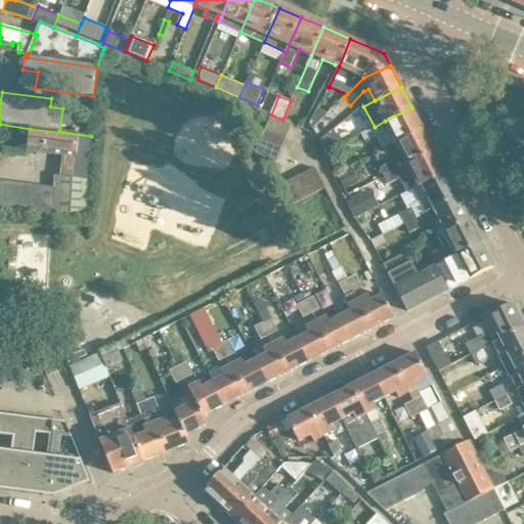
[(385,121),(396,142),(423,129),(411,107),(385,121)]
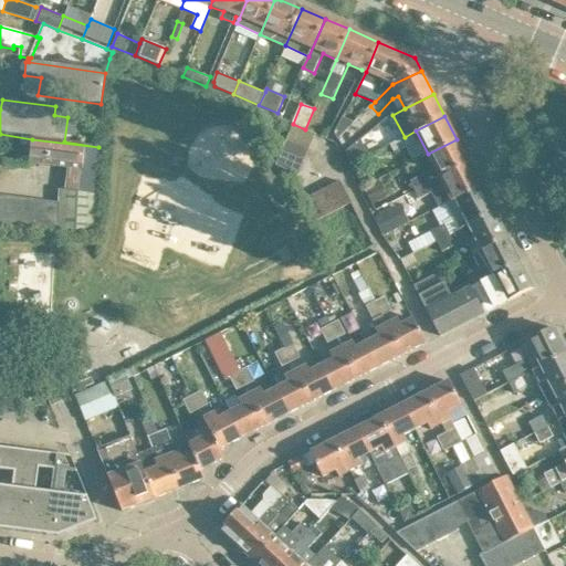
[(342,118),(335,134),(337,138),(352,124),(342,118)]
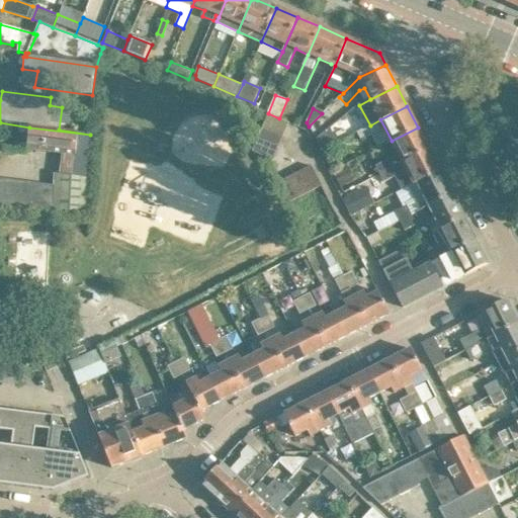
[(288,121),(279,118),(268,113),(264,123),(262,126),(283,135),(288,121)]
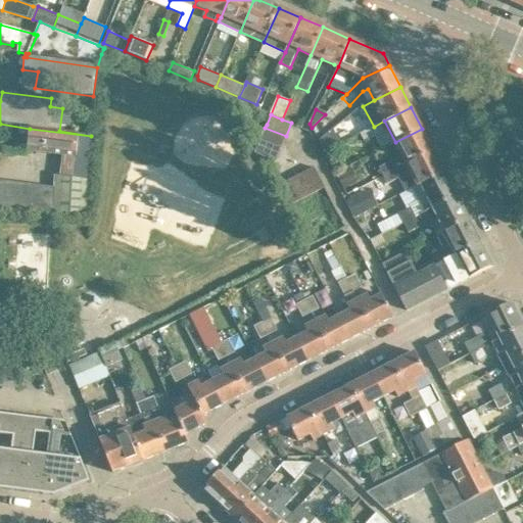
[(374,127),(358,135),(362,143),(362,144),(375,137),(378,136),(374,127)]
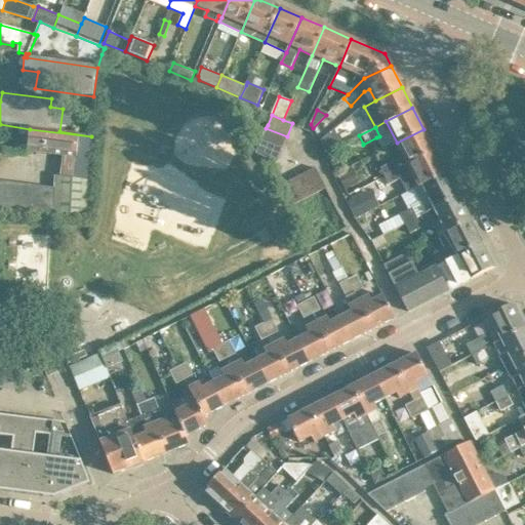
[(281,150),(287,136),(266,128),(260,140),(281,150)]
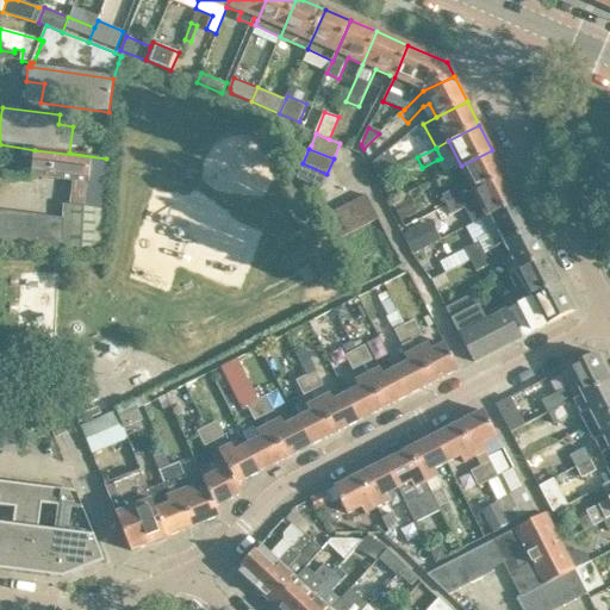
[(392,149),(373,166),(379,176),(400,166),(392,149)]
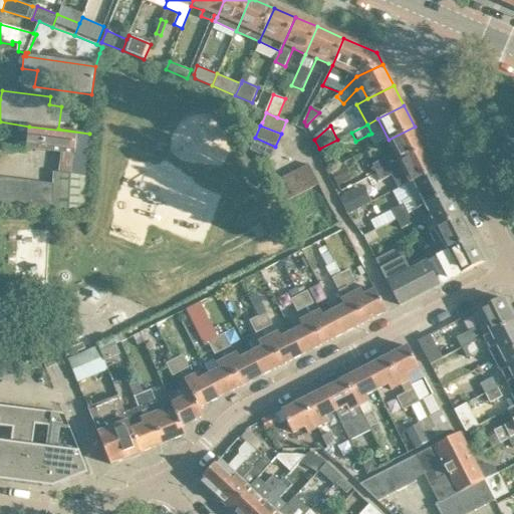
[(54,172),(53,185),(54,185),(52,209),(84,210),(85,177),(85,176),(89,134),(29,126),(26,148),(61,153),(58,173),(54,172)]
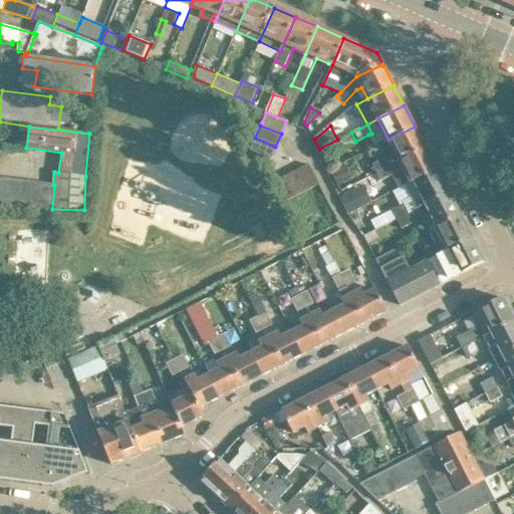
[(384,157),(372,164),(377,173),(425,148),(415,126),(389,140),(378,145),(384,157)]
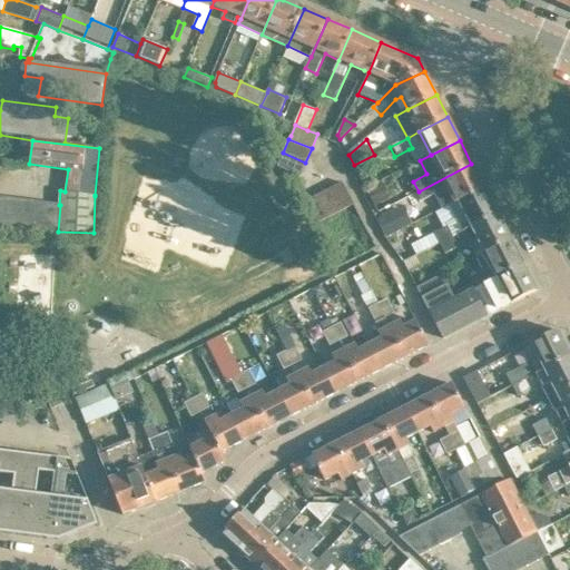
[(301,175),(305,163),(283,153),(277,167),(286,172),(291,179),(301,175)]
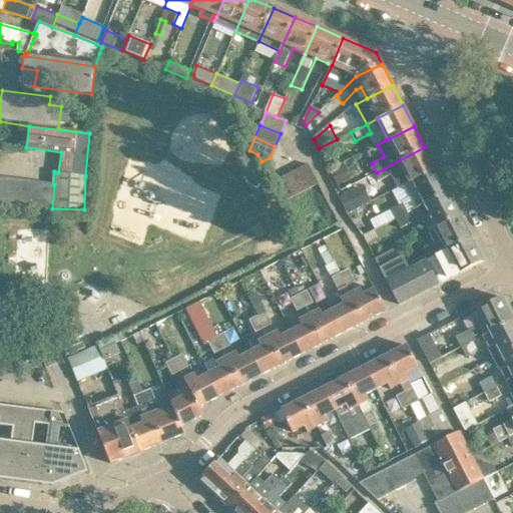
[(424,147),(377,172),(381,179),(389,175),(396,189),(405,184),(435,169),(424,147)]
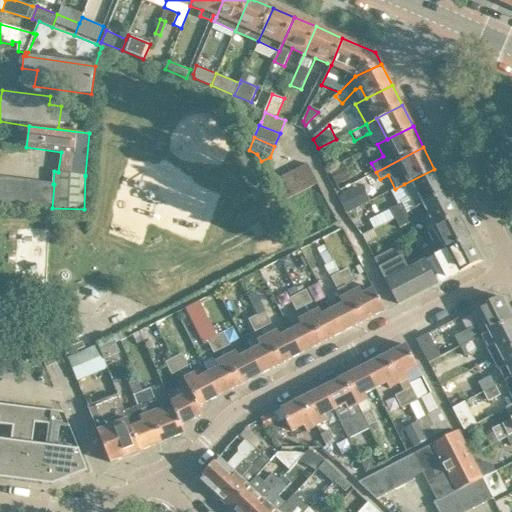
[(305,190),(317,184),(306,164),(295,170),(305,190)]
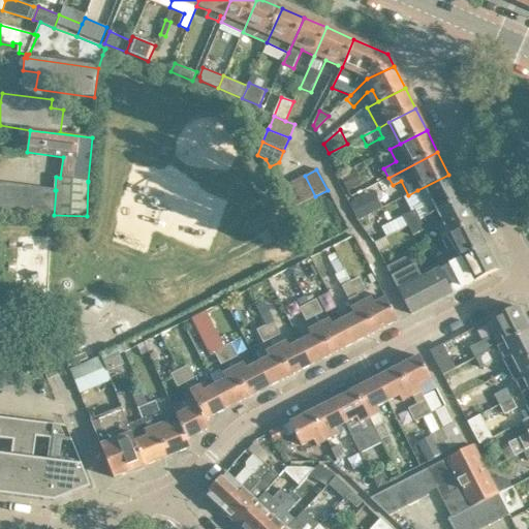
[(355,170),(341,178),(347,190),(362,183),(355,170)]
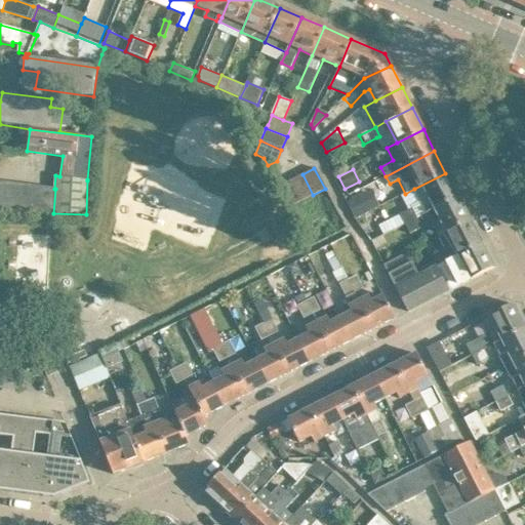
[(413,208),(401,214),(402,216),(406,225),(418,218),(427,213),(458,198),(445,173),(414,189),(420,201),(411,205),(413,208)]
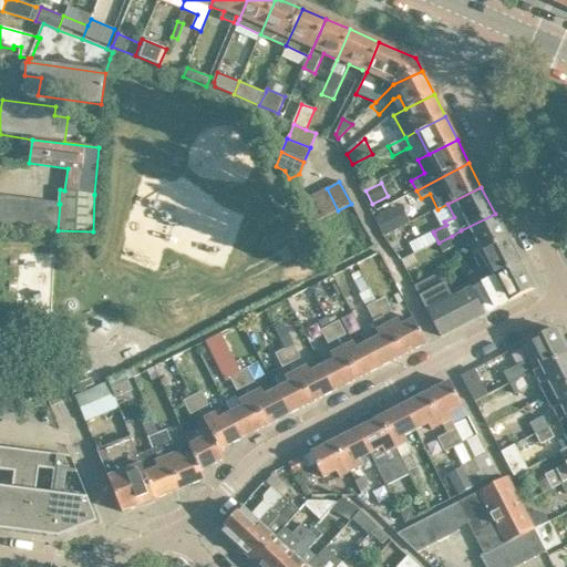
[(327,188),(316,194),(326,216),(327,217),(338,210),(327,188)]
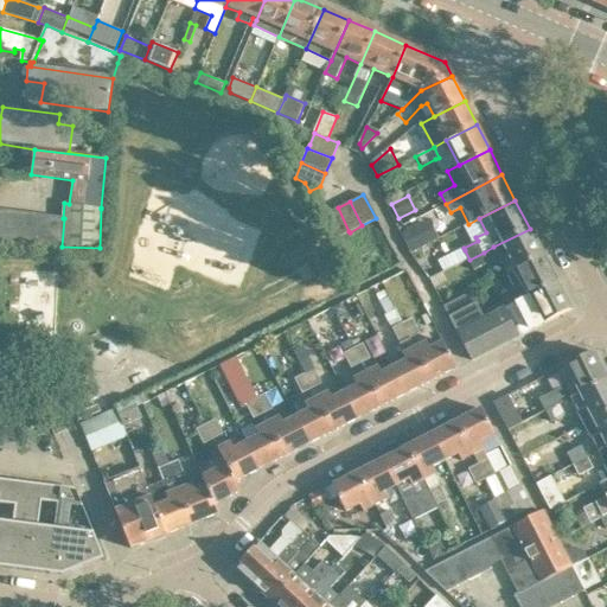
[(334,240),(350,232),(349,231),(338,208),(332,211),(323,215),(334,240)]
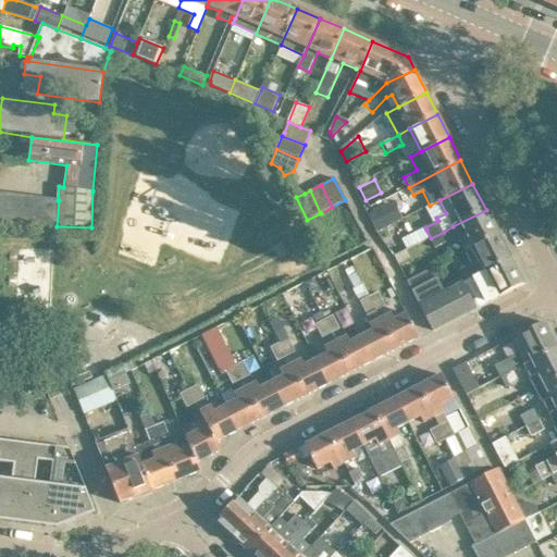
[(2,224),(15,225),(19,195),(5,194),(2,224)]
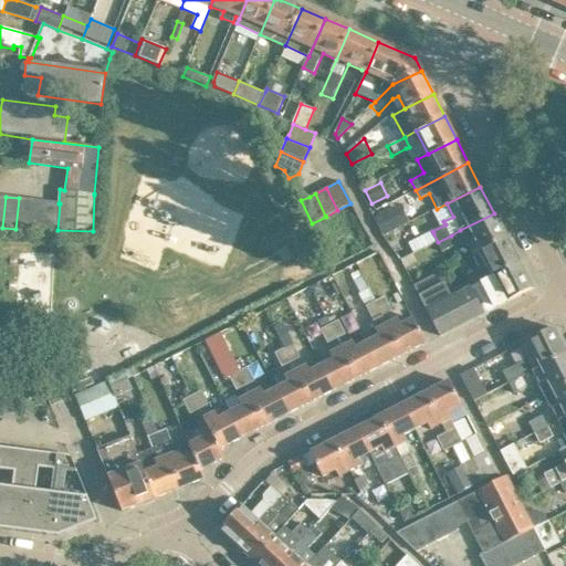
[(32,200),(19,198),(16,229),(29,229),(32,200)]
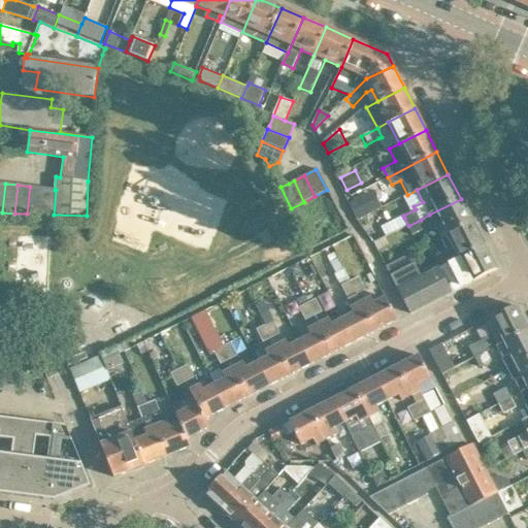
[(349,199),(360,219),(384,204),(372,185),(349,199)]
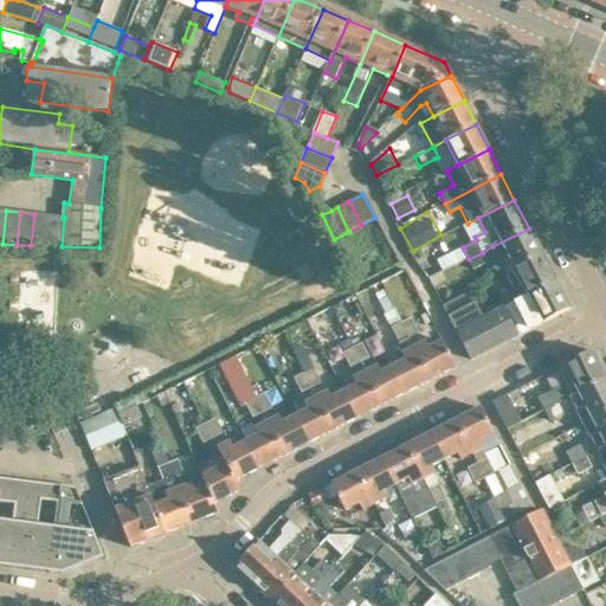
[(49,216),(34,214),(31,245),(37,245),(45,246),(49,216)]
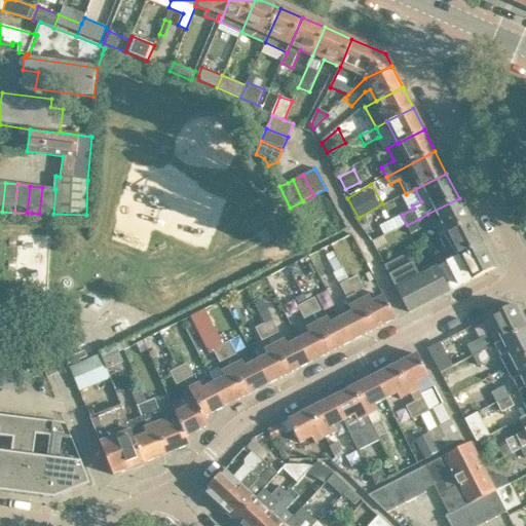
[(51,214),(53,214),(55,189),(54,189),(42,187),(39,214),(51,214)]
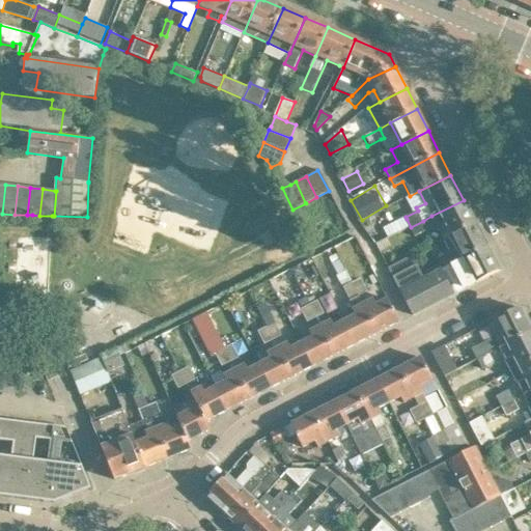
[(476,224),(464,200),(431,216),(444,241),(476,224)]
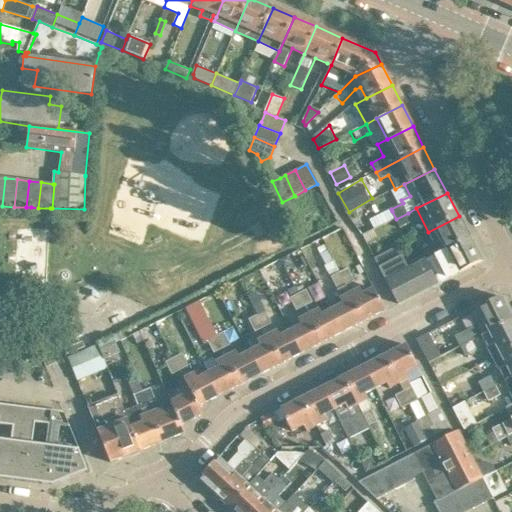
[(412,221),(408,213),(396,219),(400,227),(412,221)]
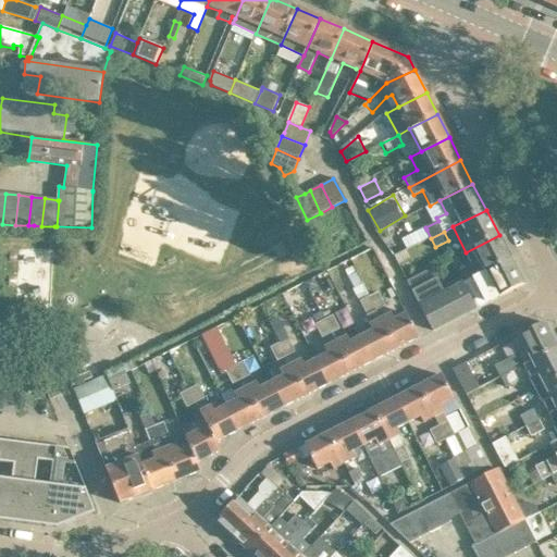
[(499,235),(466,252),(471,263),(478,275),(478,276),(511,259),(499,235)]
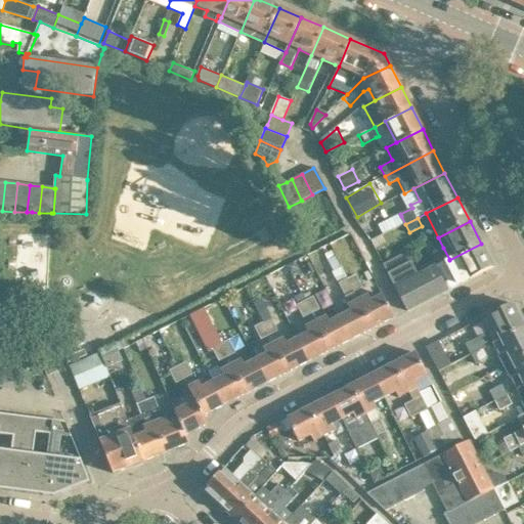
[(14,234),(15,291),(49,291),(48,233),(14,234)]
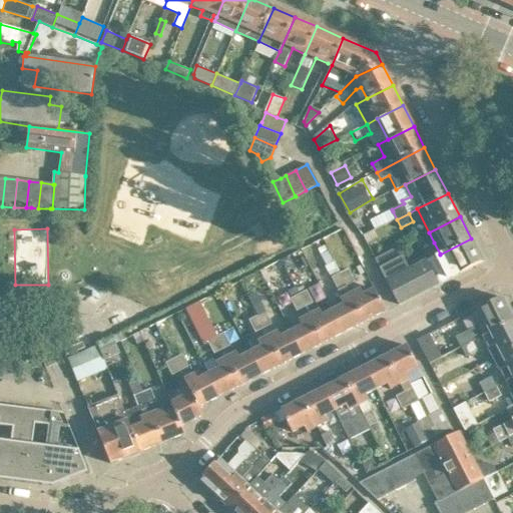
[(430,259),(426,261),(438,285),(459,274),(483,262),(471,238),(440,254),(440,253),(430,259)]
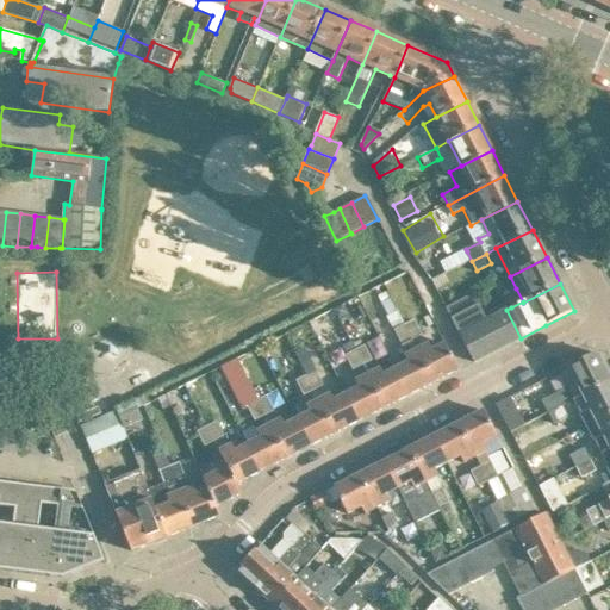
[(387,292),(378,298),(402,344),(399,346),(408,363),(396,369),(410,396),(434,383),(417,350),(412,342),(405,327),(387,292)]
